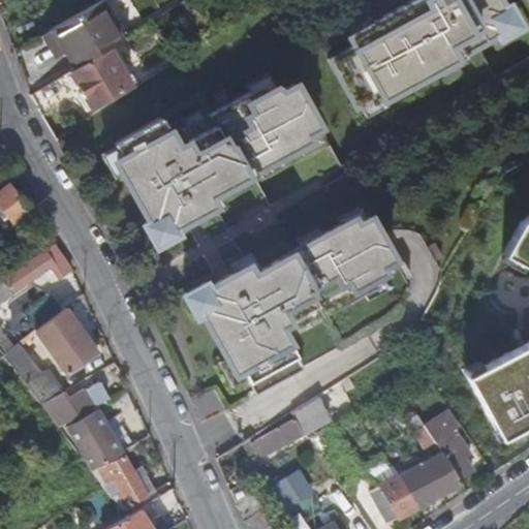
[(415,0),(350,35),(348,37),(353,45),(329,60),(353,105),(358,103),(367,98),(370,104),(382,97),(411,81),(425,72),(447,60),(496,33),(501,30),(506,12),(503,7),(498,0),(415,0)]
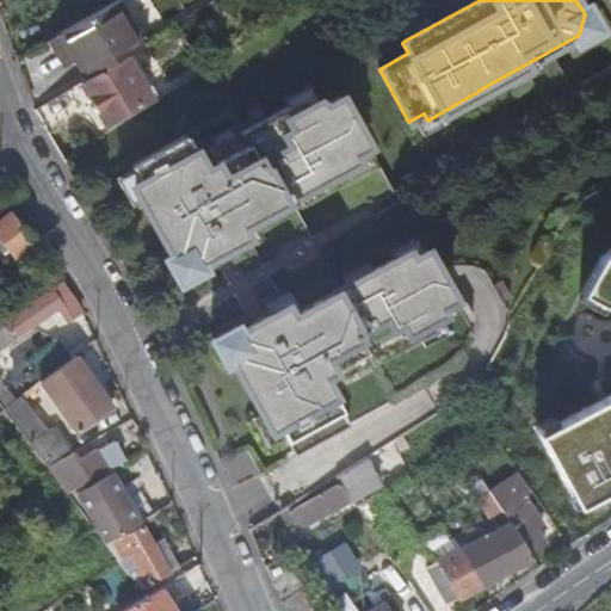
[(137,48),(112,5),(61,34),(88,78),(137,48)]
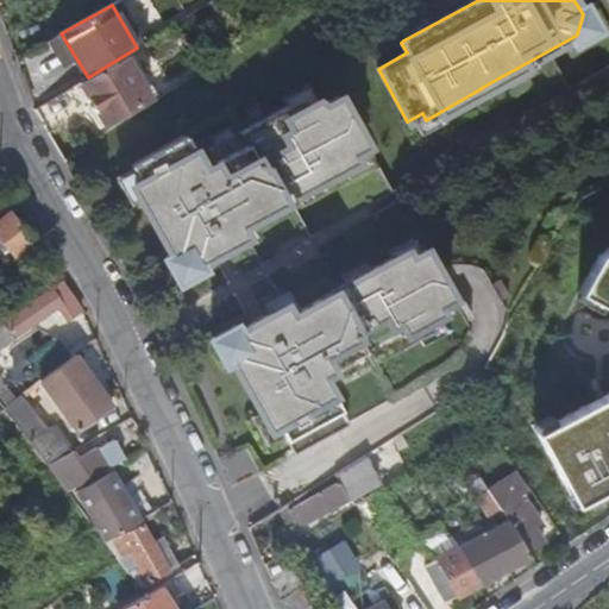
[(577,35),(571,38),(575,43),(598,30),(585,6),(579,8),(583,14),(577,35)]
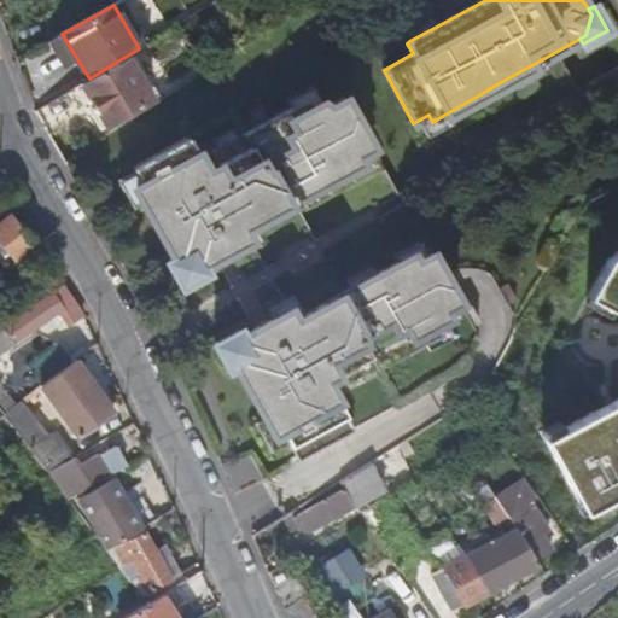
[(406,33),(409,41),(435,27),(430,18),(406,33)]
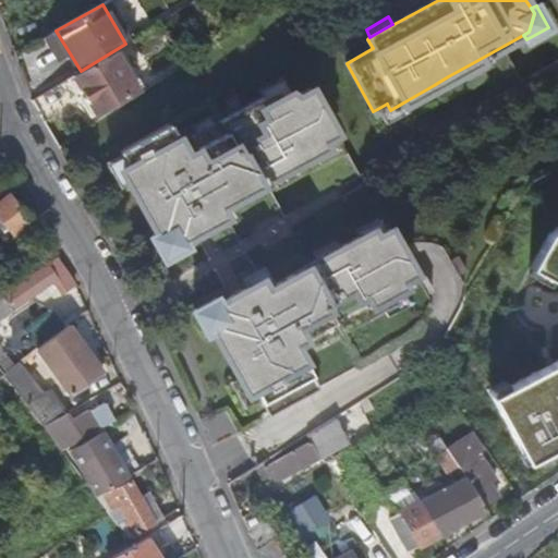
[(136,89),(113,52),(81,72),(73,77),(96,114),(136,89)]
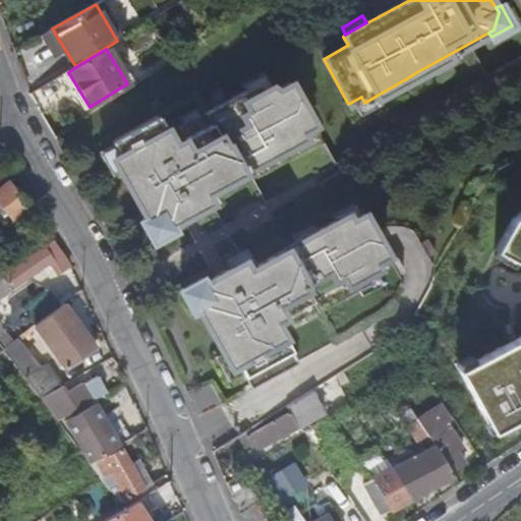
[(441,59),(418,71),(423,79),(445,67),(441,59)]
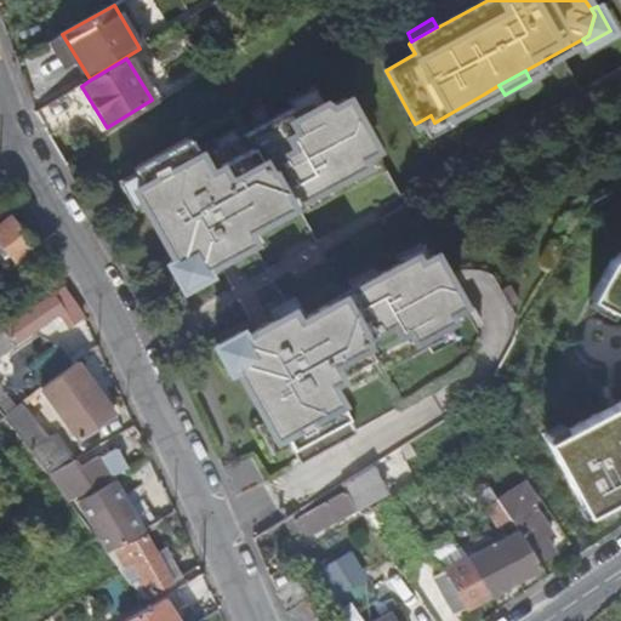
[(288,101),(292,109),(307,101),(311,108),(322,103),(312,87),(288,101)]
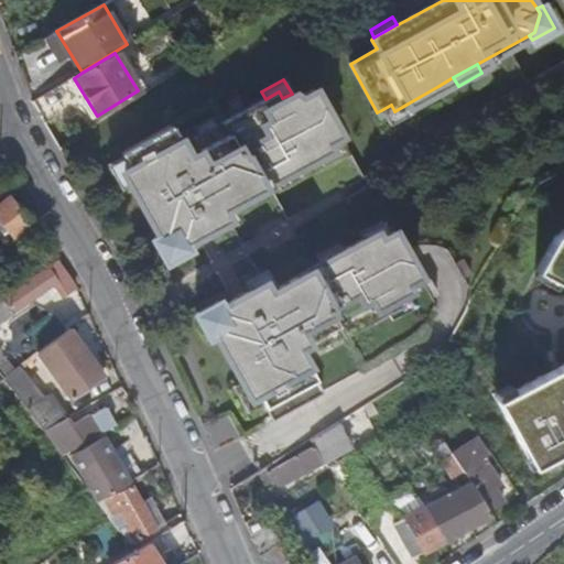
[(160,242),(179,247),(184,245),(197,237),(207,231),(213,228),(227,219),(221,209),(229,205),(272,181),(295,167),(315,156),(328,149),(324,143),(334,138),(338,134),(313,89),(299,97),(292,93),(292,94),(282,98),(279,91),(266,99),(220,125),(197,138),(182,145),(171,126),(120,154),(122,158),(128,167),(121,173),(129,188),(160,242)]
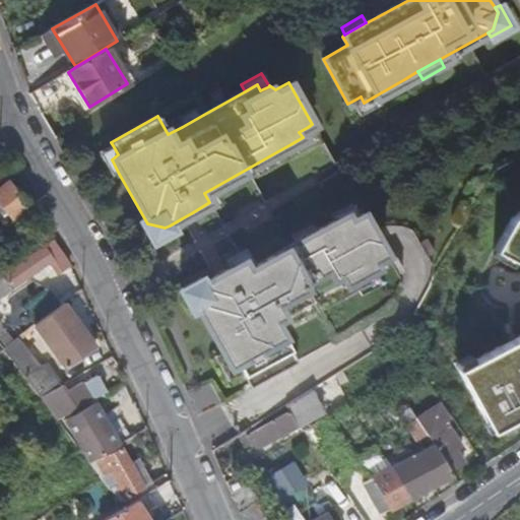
[(361,96),(351,102),(359,115),(380,104),(376,95),(364,103),(361,96)]
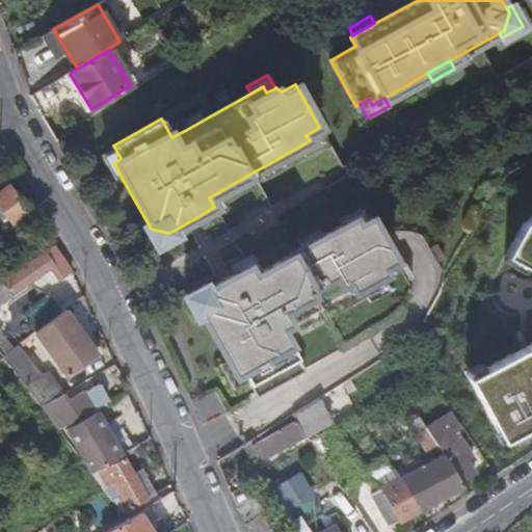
[(182,123),(186,130),(208,117),(204,110),(182,123)]
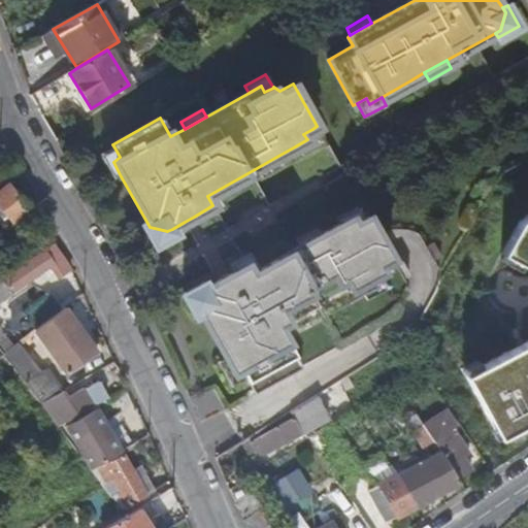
[(320,141),(312,129),(303,134),(307,139),(295,146),(299,154),(320,141)]
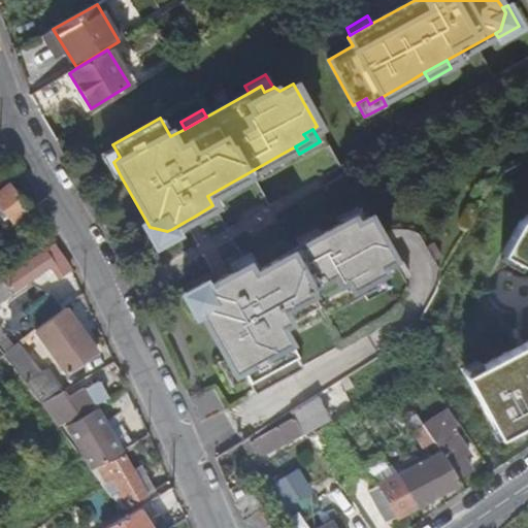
[(120,157),(114,147),(99,156),(113,180),(121,176),(113,162),(120,157)]
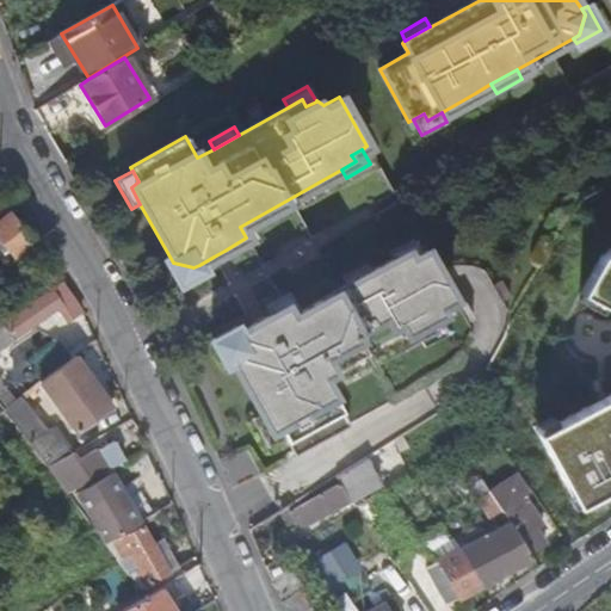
[(320,181),(295,196),(300,204),(323,190),(320,181)]
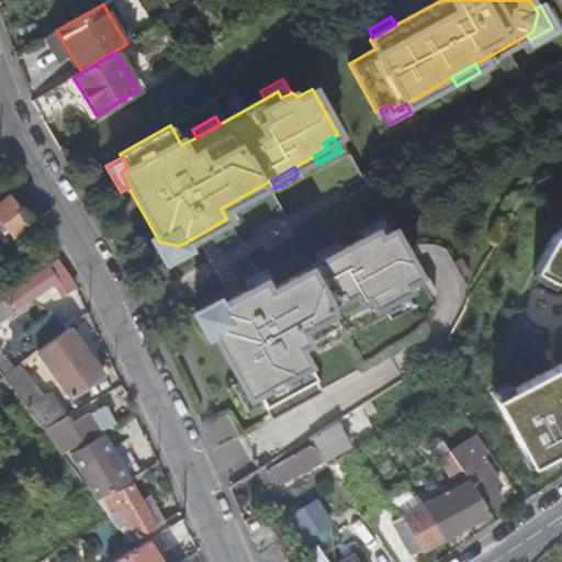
[(24,215),(31,210),(22,199),(15,204),(9,197),(0,203),(0,220),(14,237),(31,223),(24,215)]
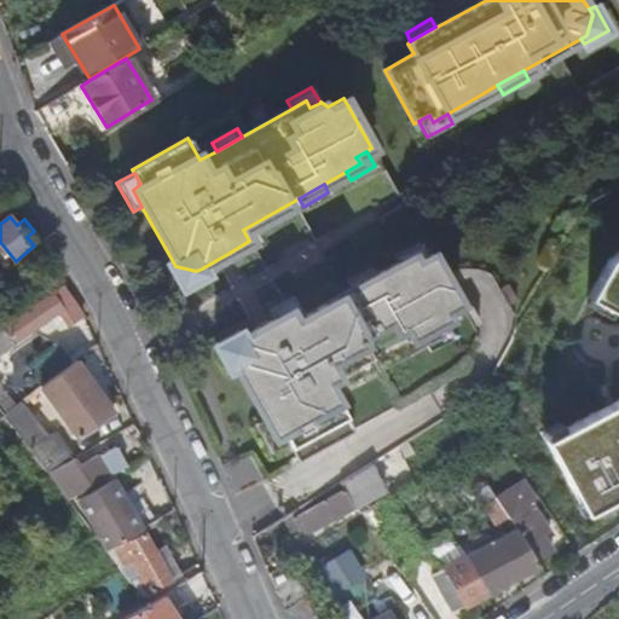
[(249,241),(233,250),(238,259),(262,246),(252,225),(243,230),(249,241)]
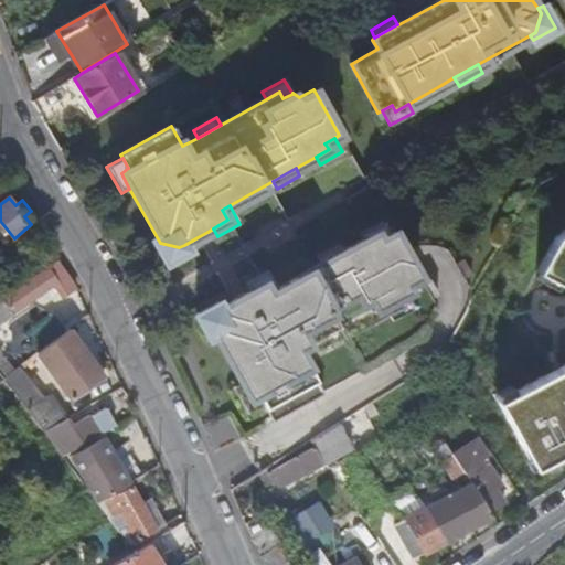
[(359,233),(363,241),(376,233),(380,240),(388,235),(381,221),(359,233)]
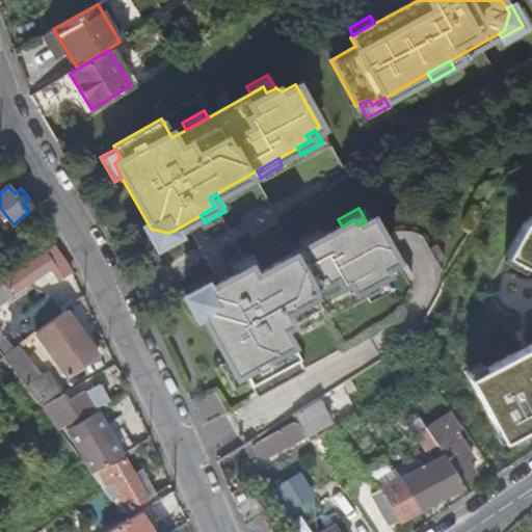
[(531,215),(524,221),(506,254),(531,267),(531,215)]
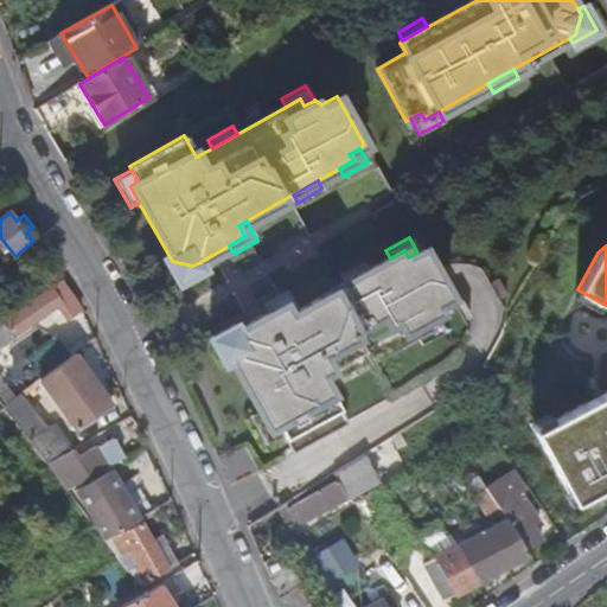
[(281,436),(293,457),(346,426),(453,365),(470,336),(464,324),(471,318),(461,301),(454,305),(451,298),(441,281),(423,249),(417,253),(408,257),(404,250),(390,259),(368,270),(344,285),(298,311),(288,315),(282,305),(267,313),(261,317),(250,324),(236,331),(230,334),(225,355),(228,360),(257,413),(267,429),(275,425),(281,436)]
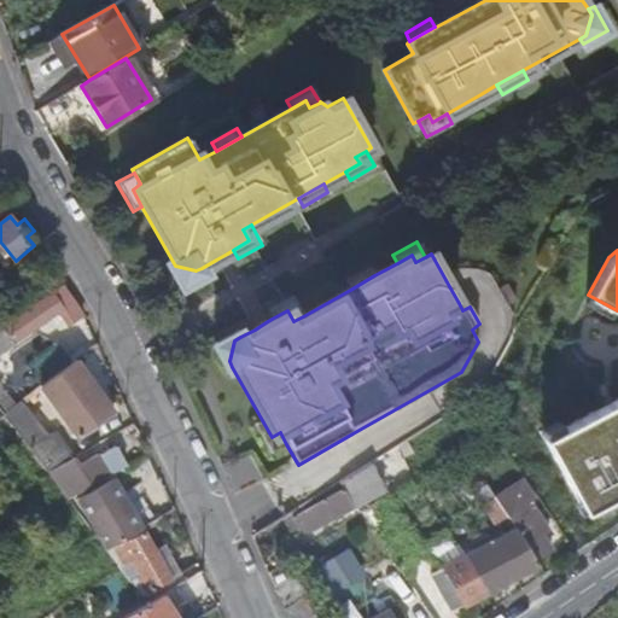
[(175,266),(172,260),(165,263),(180,287),(204,273),(202,268),(196,270),(175,266)]
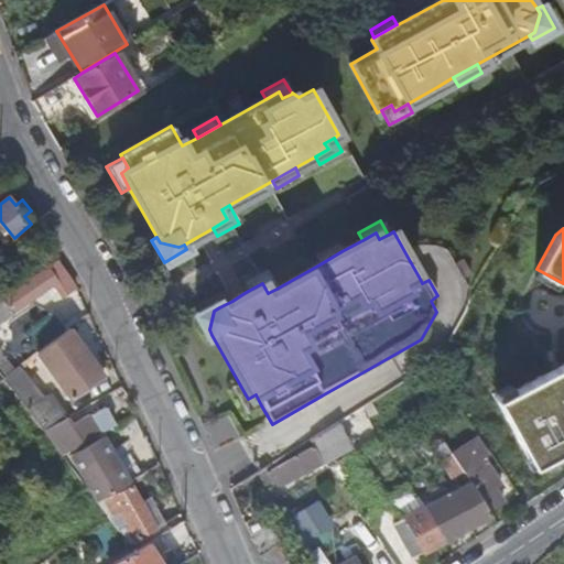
[(315,257),(320,264),(342,251),(337,245),(315,257)]
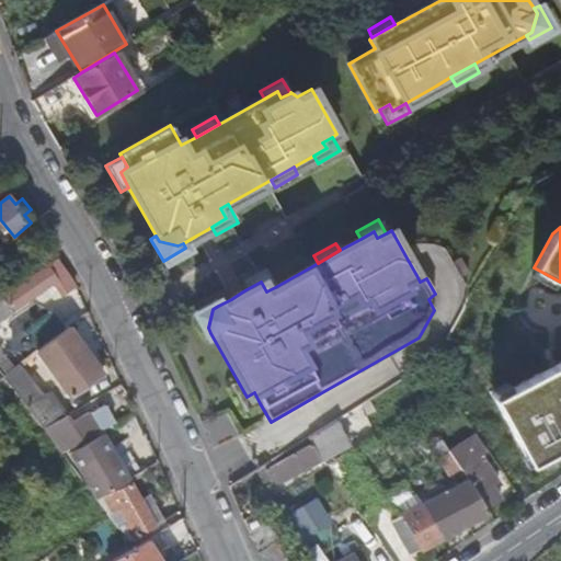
[(0,322),(54,285),(64,297),(78,287),(57,261),(0,301),(0,366),(9,361),(1,351),(0,350),(0,322)]
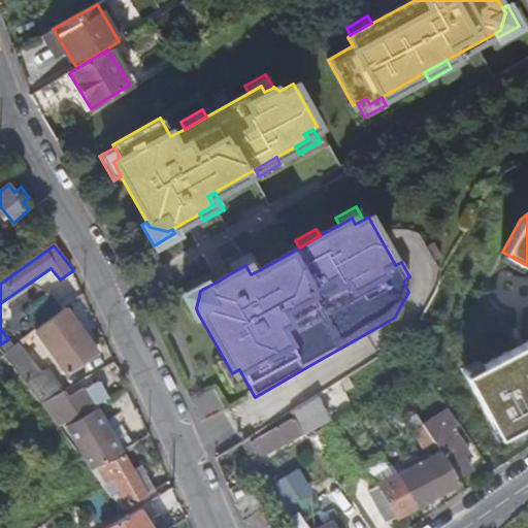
[(228,265),(232,272),(245,265),(251,274),(259,270),(249,254),(228,265)]
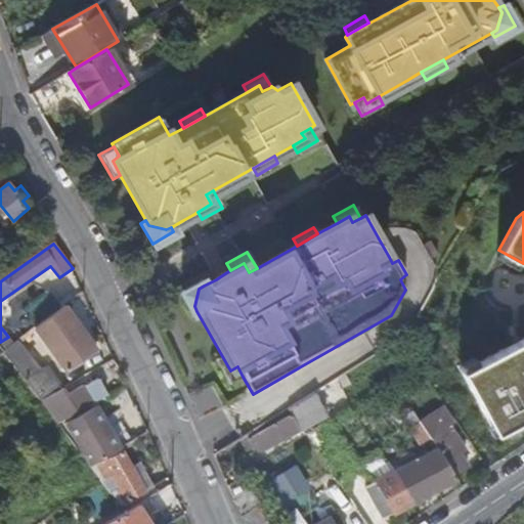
[(76,300),(63,281),(47,293),(60,311),(64,308),(76,300)]
